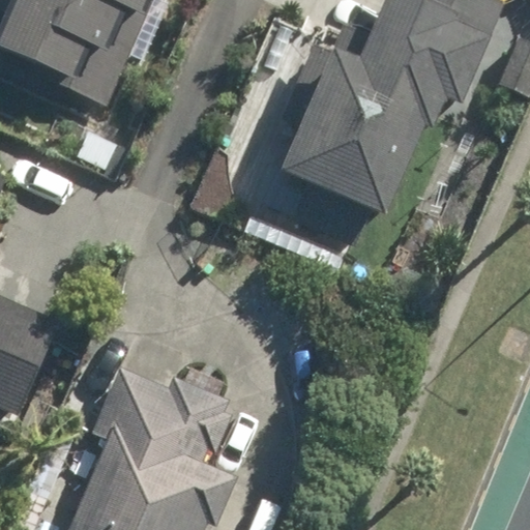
[(0,0),(26,10),(12,42),(56,62),(51,72),(127,106),(143,71),(113,58),(118,48),(119,41),(129,45),(137,48),(153,11),(156,4),(166,8),(176,13),(179,4),(181,0),(0,0)]
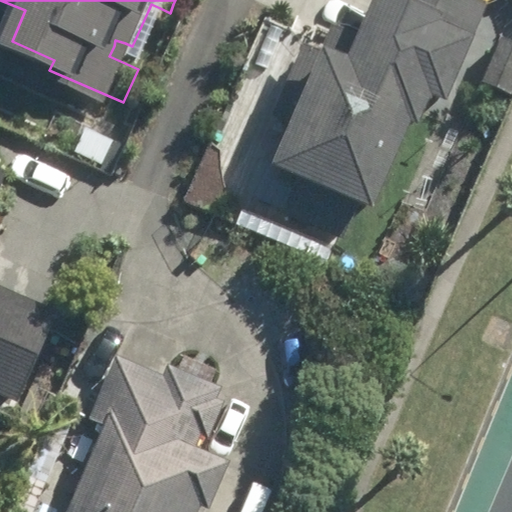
[(301,209),(359,234),(375,197),(406,209),(443,118),(450,120),(459,95),(462,91),(477,97),(504,32),(490,26),(500,0),(406,0),(391,36),(372,28),(353,21),(343,47),(337,44),(322,36),(291,108),(306,116),(289,159),(318,171),(301,209)]
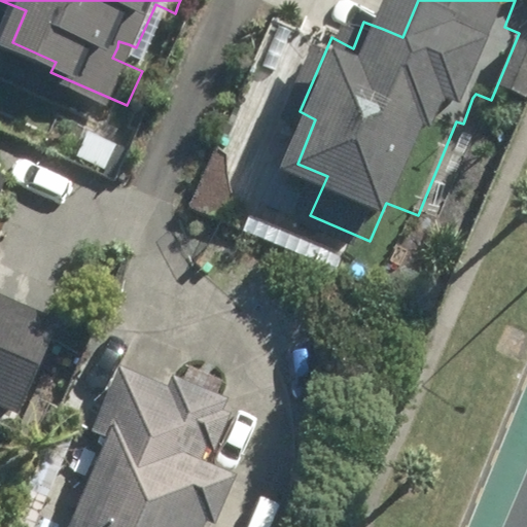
[(526,39),(511,81),(526,88),(526,39)]
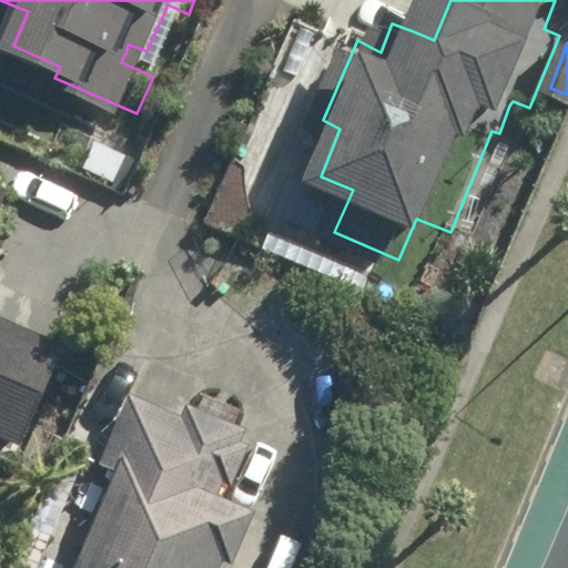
[(80,166),(110,183),(124,156),(94,140),(80,166)]
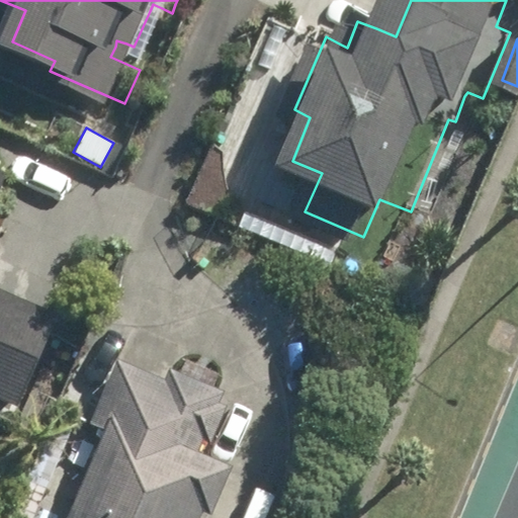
[(0,382),(41,402),(83,311),(8,276),(15,260),(0,254),(0,231),(27,169),(0,157),(0,382)]
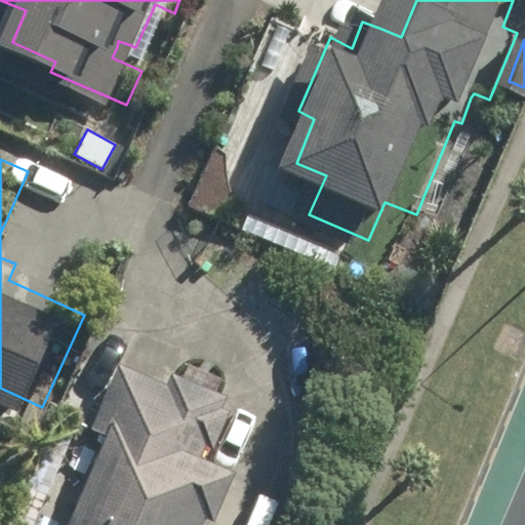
[(226,412),(218,408),(224,397),(170,374),(165,387),(118,367),(92,428),(105,433),(65,524),(199,524),(202,519),(209,522),(231,471),(199,458),(203,448),(210,451),(226,412)]
